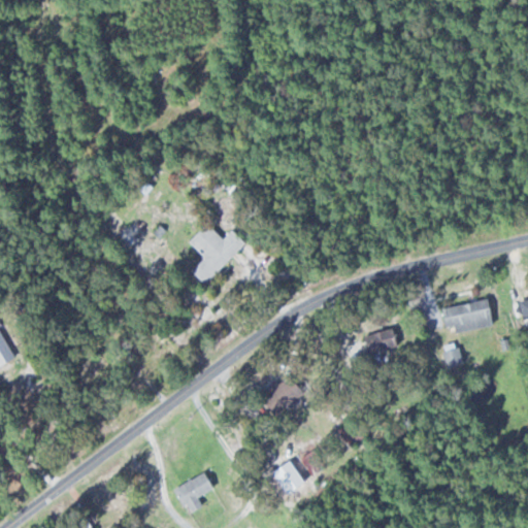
[(203,285),(243,243),(230,229),(221,238),(204,222),(187,240),(203,257),(190,270),(203,285)]
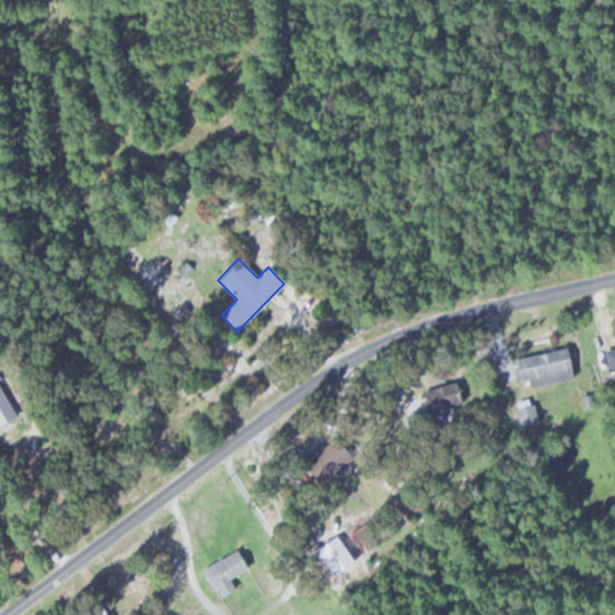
[(527,387),(572,377),(566,347),(511,359),(515,380),(525,378),(527,387)]
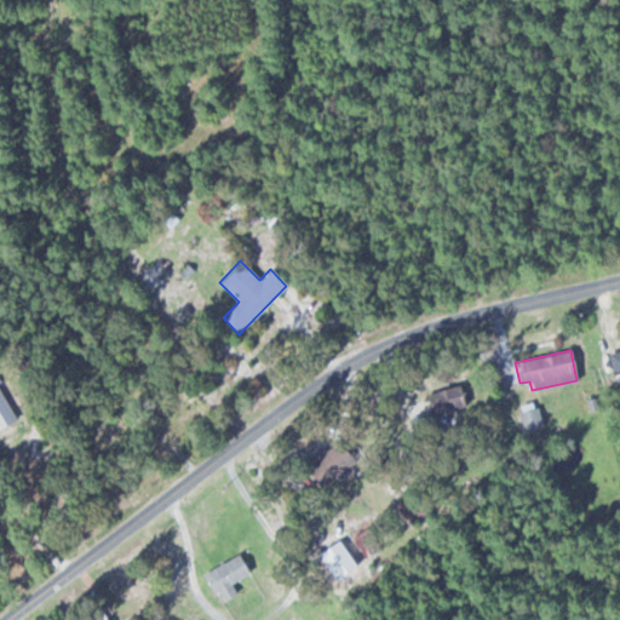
[(614,374),(619,372),(619,350),(608,354),(614,374)]
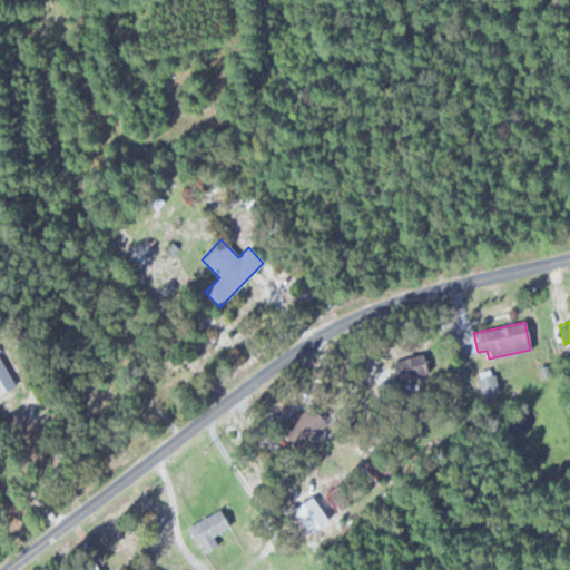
[(391,363),(396,382),(426,372),(421,353),(391,363)]
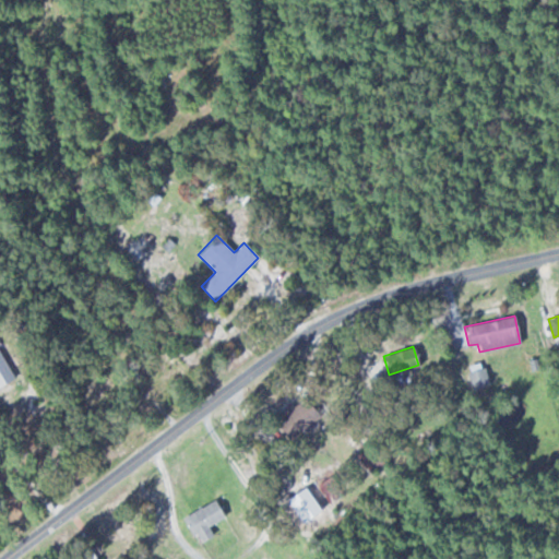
[(0,355),(0,376),(9,370),(0,355)]
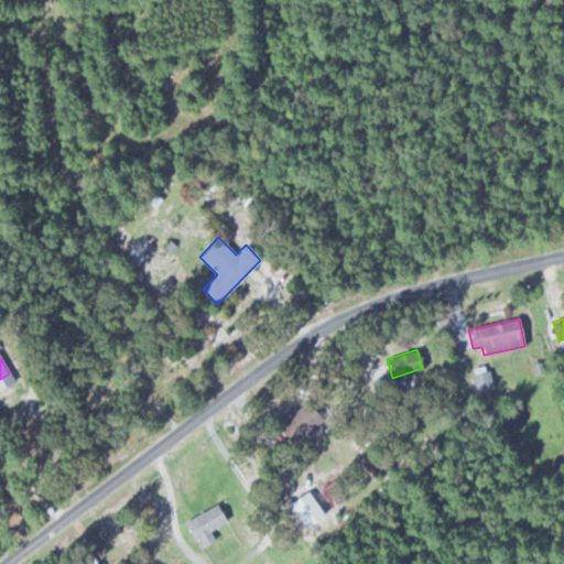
[(470,377),(479,392),(494,383),(486,369),(470,377)]
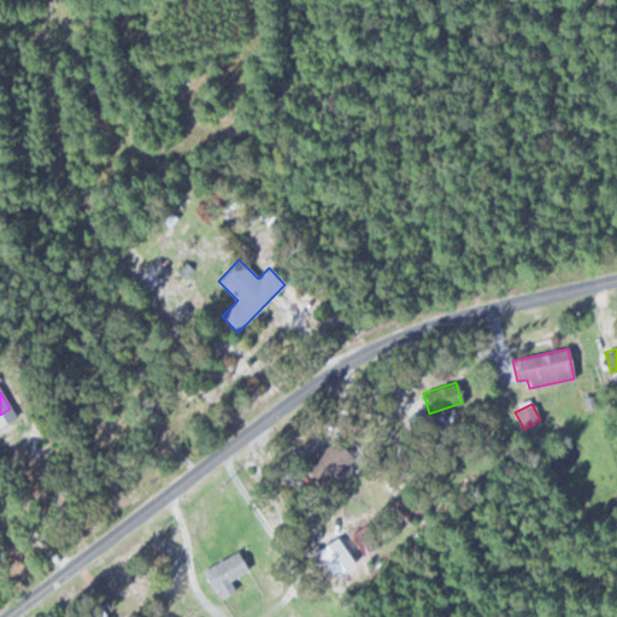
[(301,466),(316,485),(350,458),(335,440),(301,466)]
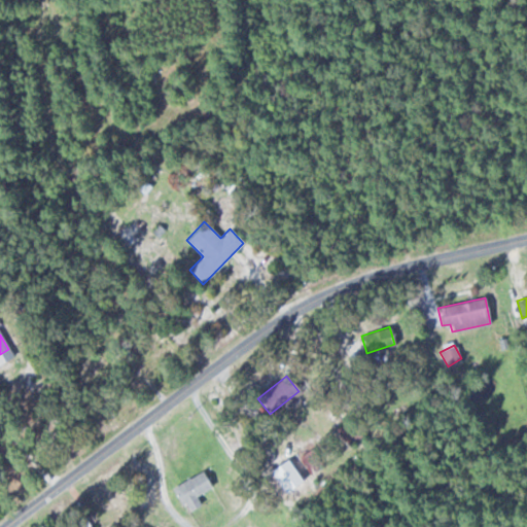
[(200,504),(195,495),(210,487),(202,471),(172,486),(185,512),(200,504)]
